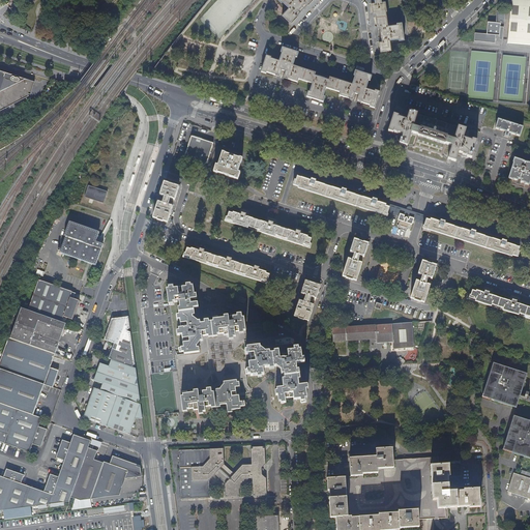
[(277,0),(282,3),(283,2),(289,7),(283,16),(290,23),(299,12),(300,12),(302,10),(304,8),(304,7),(311,0),(277,0)]
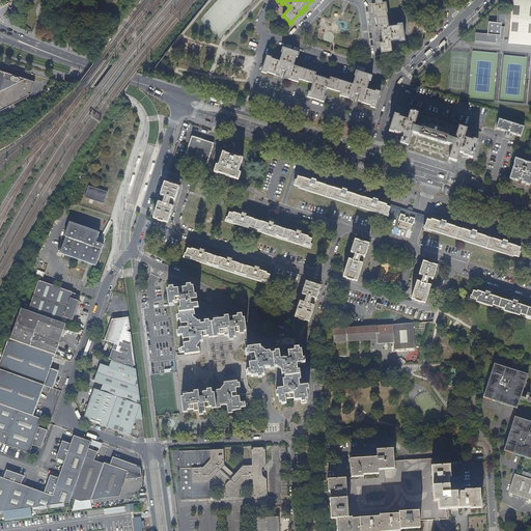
[(370,0),(371,3),(372,14),(375,12),(378,31),(378,34),(378,37),(379,37),(381,51),(392,50),(391,39),(400,38),(400,40),(406,39),(402,22),(398,23),(398,24),(389,26),(387,11),(388,11),(386,1),(387,1),(386,0),(370,0)]
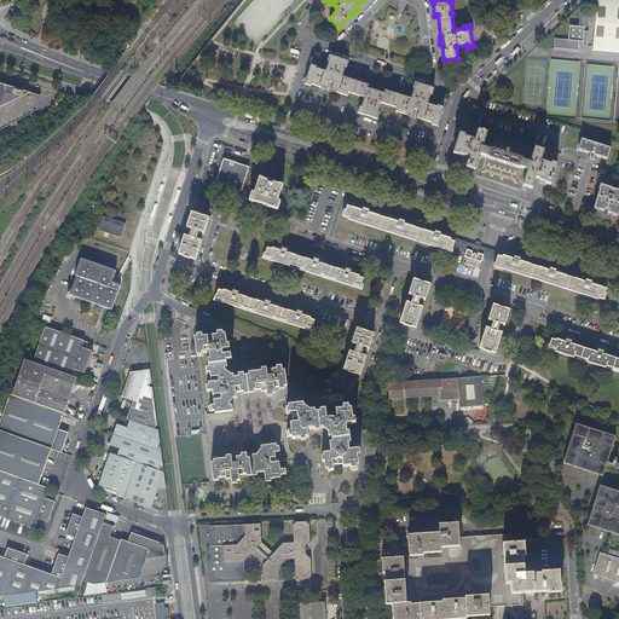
[(618,0),(596,0),(593,51),(618,52),(618,0)]
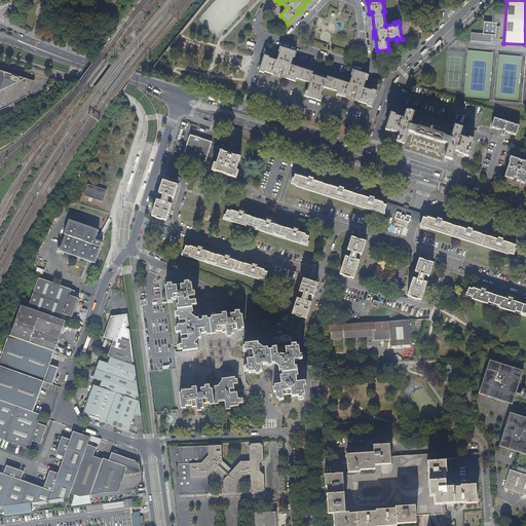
[(474,41),(493,42),(494,34),(497,34),(497,38),(501,38),(502,26),(498,26),(499,21),(502,21),(503,10),(495,10),(494,22),(486,21),(485,33),(474,32),(474,41)]
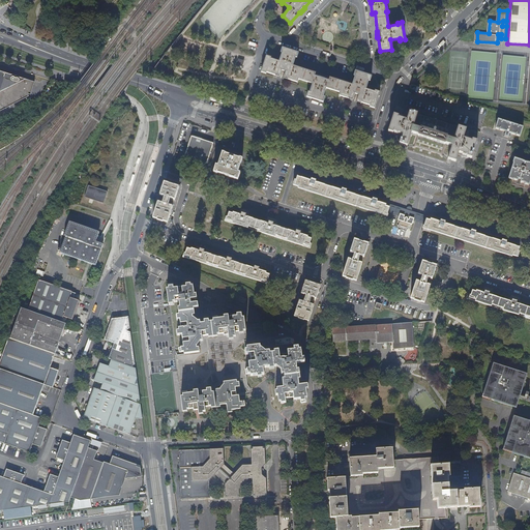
[(375,109),(380,92),(375,90),(375,92),(365,89),(369,81),(370,81),(371,77),(355,71),(354,76),(355,77),(352,85),(325,77),(325,76),(322,75),(320,74),(319,75),(293,66),(295,58),(297,58),(298,53),(282,48),(281,53),(282,54),(280,62),(270,59),(271,58),(266,56),(261,72),(266,75),(266,72),(274,76),(275,75),(282,77),(288,79),(287,80),(297,83),(298,80),(313,84),(310,93),(308,92),(306,97),(323,102),(325,97),(323,97),(326,88),(341,92),(339,95),(348,98),(349,97),(355,99),(361,101),(361,102),(370,106),(370,107),(375,109)]
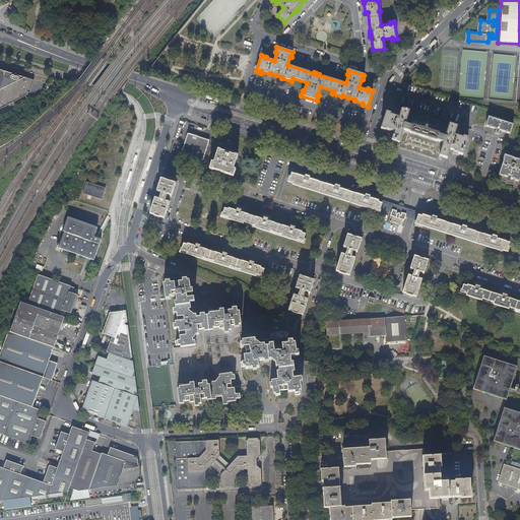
[(0,106),(28,93),(27,92),(27,91),(29,91),(34,79),(20,75),(19,77),(18,77),(18,76),(16,75),(15,76),(14,76),(13,74),(10,74),(11,72),(0,68),(0,106)]
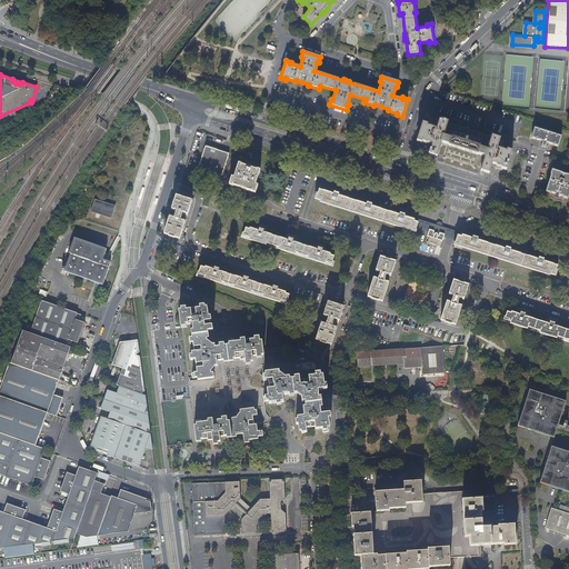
[(481,170),(485,171),(490,173),(492,166),(493,163),(501,167),(501,168),(507,170),(512,151),(507,150),(506,151),(497,149),(500,139),(440,120),(437,129),(428,127),(428,126),(427,125),(426,129),(421,142),(422,142),(421,143),(422,143),(423,140),(432,143),(431,147),(429,153),(432,155),(437,156),(436,160),(458,168),(480,175),(481,170)]
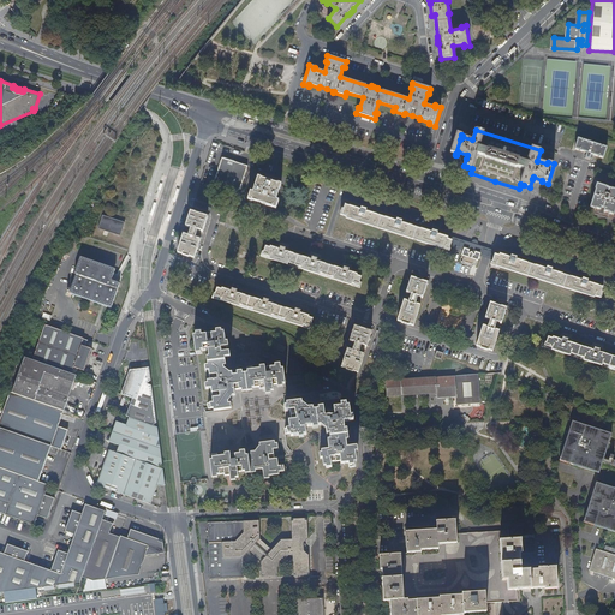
[(460,139),(461,135),(458,133),(452,153),(455,154),(460,139)]
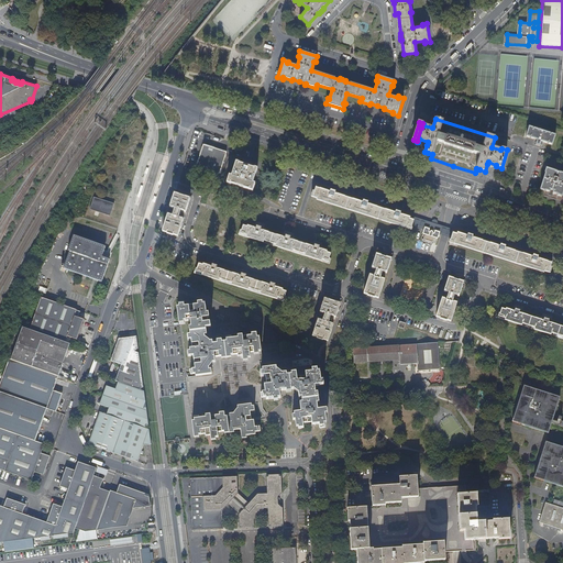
[(555,134),(529,127),(528,128),(529,128),(526,135),(536,139),(536,141),(537,142),(537,144),(538,145),(539,145),(540,143),(542,143),(543,141),(552,144),(554,135),(555,136),(555,134)]
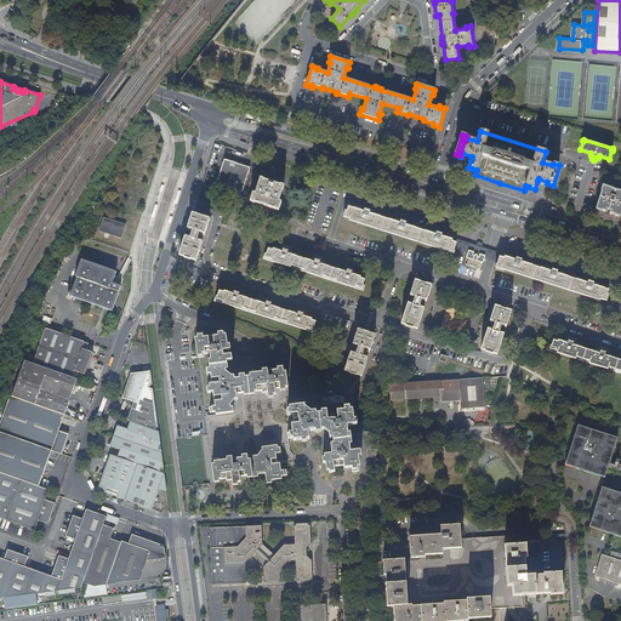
[(249,165),(224,158),(217,184),(238,193),(243,189),(249,165)]
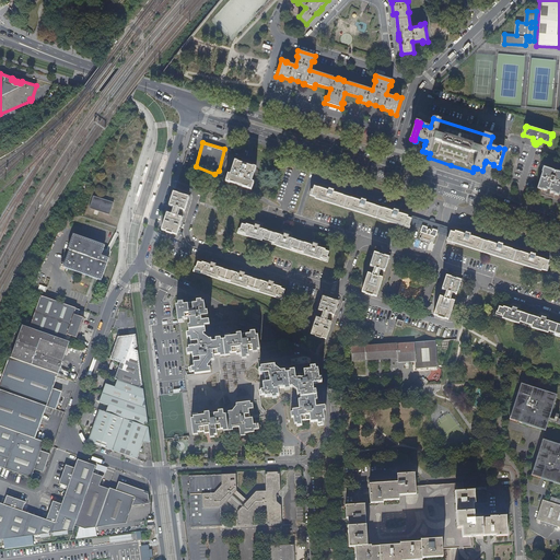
[(252,183),(256,167),(252,166),(252,167),(248,166),(248,164),(247,163),(245,162),(244,165),(240,163),(240,162),(236,161),(231,176),(230,175),(226,183),(231,185),(232,184),(247,188),(247,189),(251,190),(254,184),(252,183)]
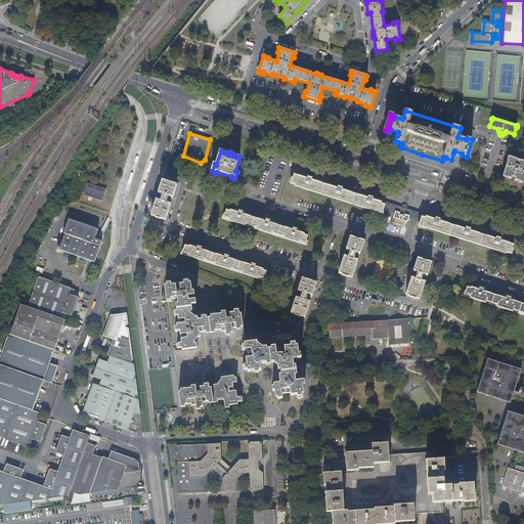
[(518,159),(509,157),(507,161),(508,161),(503,176),(507,177),(513,178),(519,180),(518,181),(522,183),(523,178),(523,161),(521,160),(520,161),(517,160),(518,159)]
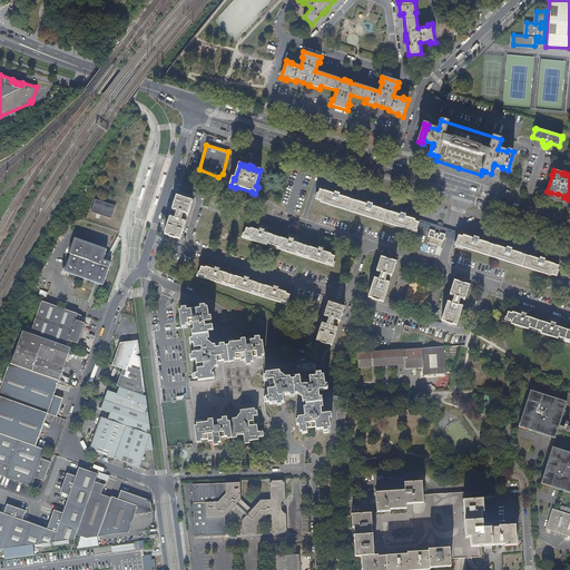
[(415,233),(418,228),(419,224),(414,222),(415,220),(408,218),(409,214),(412,215),(413,210),(408,209),(406,212),(402,209),(403,207),(396,206),(395,209),(399,210),(396,215),(374,207),(376,204),(380,205),(381,200),(374,198),(373,200),(370,199),(370,197),(363,195),(362,199),(365,200),(364,204),(342,197),(343,193),(346,194),(347,189),(342,188),(341,190),(336,188),(337,186),(331,185),(330,188),(333,189),(331,194),(320,189),(318,195),(317,195),(315,199),(321,202),(321,203),(415,233)]
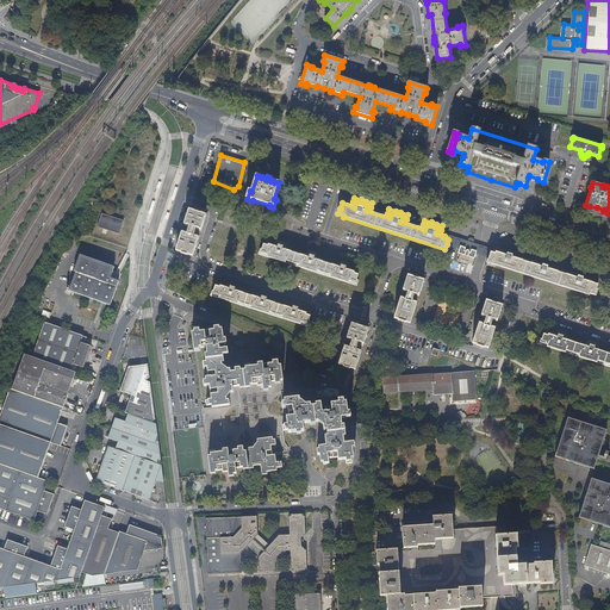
[(201,230),(206,216),(198,213),(190,210),(185,225),(190,226),(187,234),(181,232),(175,251),(192,256),(199,238),(193,236),(197,229),(201,230)]
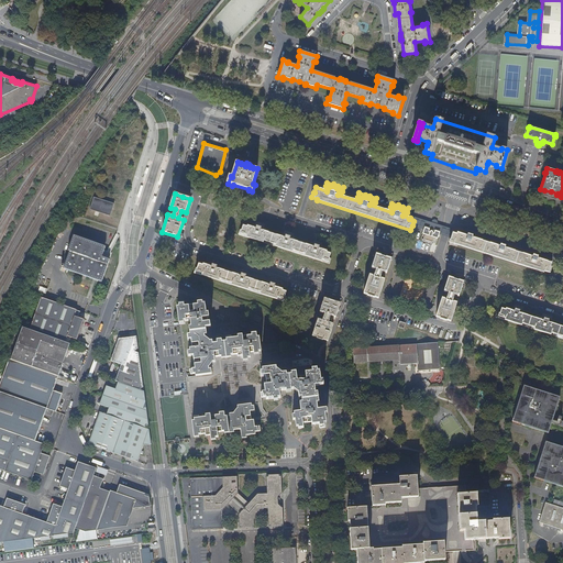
[(91,209),(111,216),(116,203),(95,197),(91,209)]
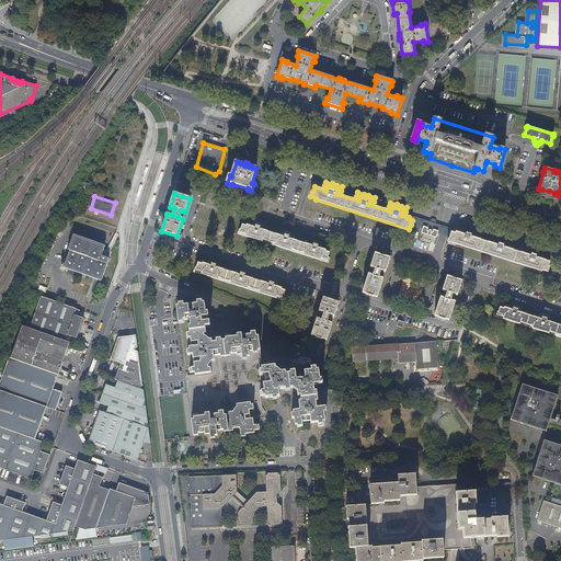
[(444,233),(450,236),(451,232),(453,228),(446,226),(443,225),(436,224),(435,226),(430,224),(430,221),(424,219),(421,218),(413,216),(412,220),(411,225),(419,226),(423,228),(423,227),(428,228),(428,227),(434,229),(433,230),(438,231),(438,232),(444,233)]
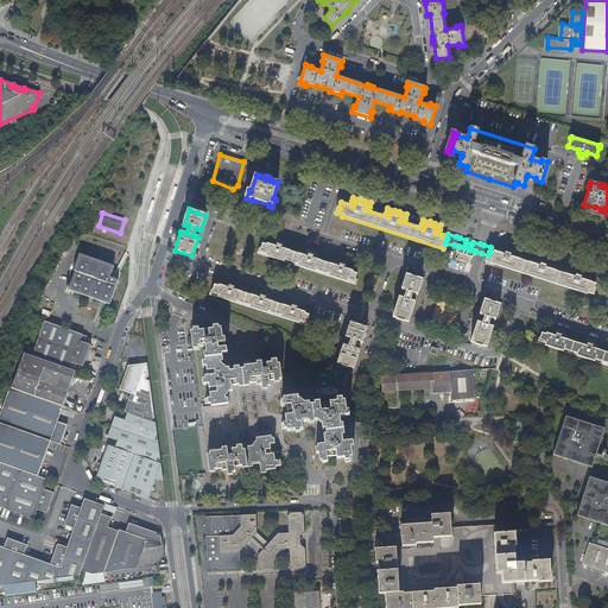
[(283,246),(285,246),(286,242),(282,241),(277,239),(274,244),(278,244),(277,247),(273,246),(267,244),(267,246),(263,244),(261,249),(259,248),(258,254),(355,285),(358,280),(355,279),(358,274),(353,273),(353,272),(347,270),(343,268),(344,266),(347,267),(349,263),(343,261),(339,259),(337,264),(340,264),(339,267),(336,266),(316,260),(312,259),(314,255),(316,257),(317,252),(312,251),(308,248),(305,253),(309,254),(308,257),(305,257),(284,249),(282,248),(283,246)]
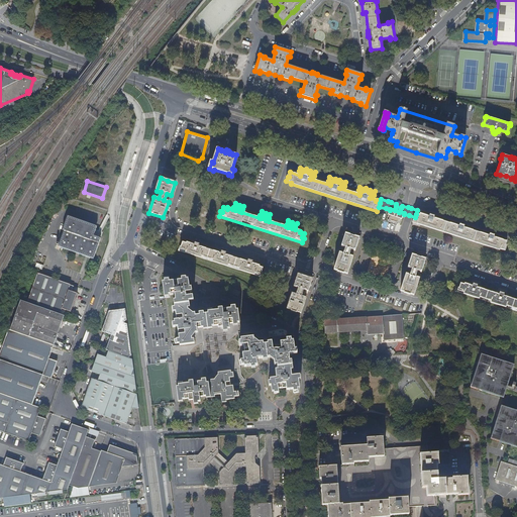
[(416,214),(415,217),(413,222),(500,250),(500,248),(505,250),(507,246),(505,245),(507,241),(497,238),(498,234),(500,235),(502,231),(496,230),(495,232),(491,230),(492,228),(486,227),(485,230),(488,231),(487,235),(467,228),(468,224),(471,225),(472,222),(466,220),(466,222),(461,221),(461,219),(455,217),(454,221),(457,221),(456,225),(436,219),(437,215),(440,216),(441,212),(435,211),(435,213),(431,211),(431,209),(426,207),(425,211),(427,212),(426,216),(420,214),(419,215),(416,214)]
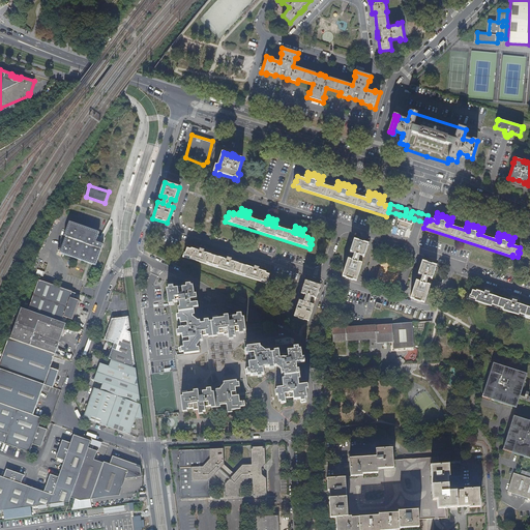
[(412,225),(414,219),(414,218),(409,217),(410,216),(405,214),(405,215),(400,214),(400,215),(398,219),(401,221),(400,225),(407,228),(409,224),(412,225)]
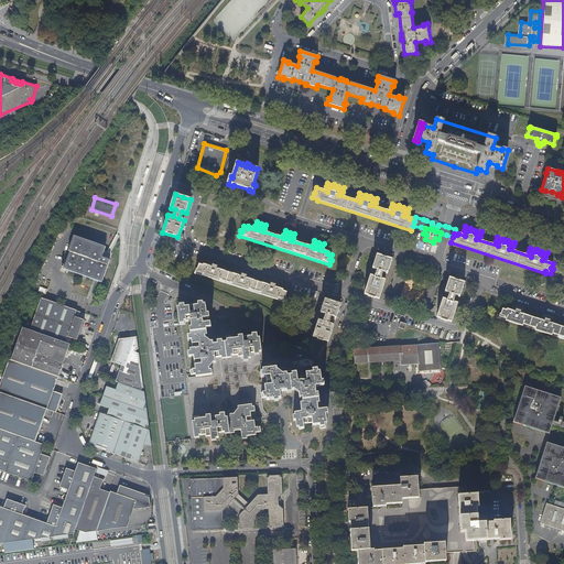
[(75,236),(73,242),(101,252),(100,256),(102,257),(107,247),(75,236)]
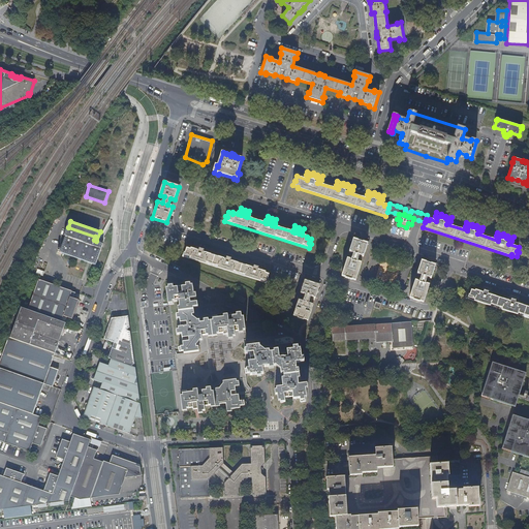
[(68,227),(58,251),(95,265),(102,243),(96,241),(94,240),(95,237),(68,227)]
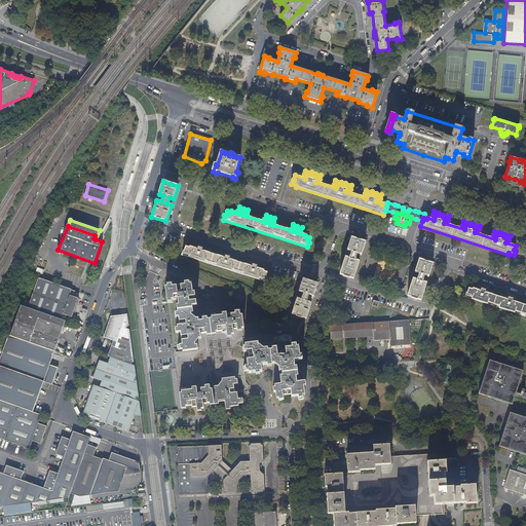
[(361,255),(365,242),(359,240),(351,238),(347,251),(351,252),(349,258),(345,257),(340,274),(353,278),(359,262),(354,260),(357,254),(361,255)]
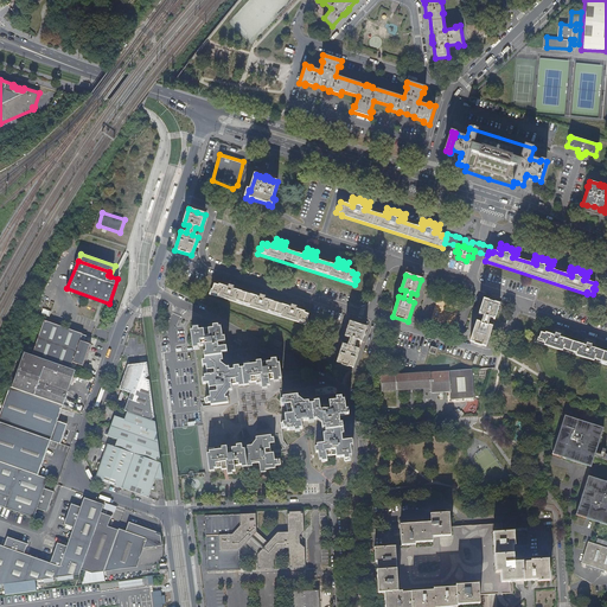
[(228,288),(225,287),(219,285),(218,286),(215,285),(212,291),(211,289),(210,294),(307,326),(308,320),(307,320),(308,314),(305,313),(305,312),(298,310),(295,310),(296,306),(299,307),(300,302),(294,301),(289,300),(288,304),(291,305),(291,307),(287,307),(267,300),(264,299),(266,296),(268,296),(269,293),(264,292),(259,289),(257,294),(260,294),(260,298),(256,296),(236,291),(232,289),(234,286),(237,287),(238,283),(232,281),(228,280),(227,283),(229,285),(228,288)]
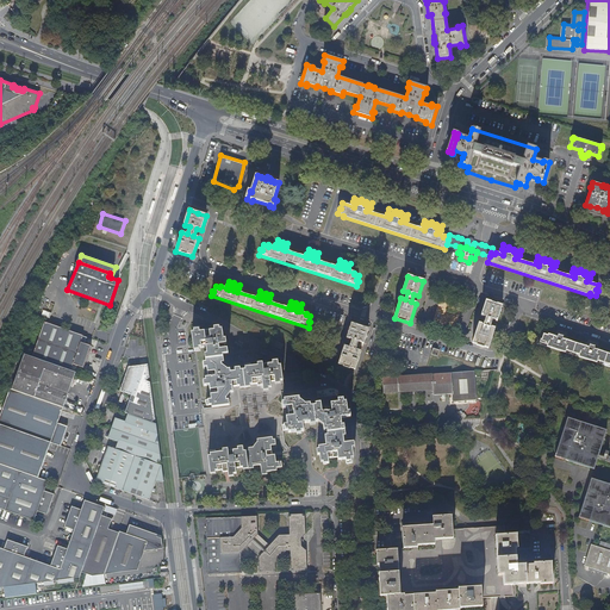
[(497,321),(502,306),(495,304),(486,302),(481,316),(486,317),(484,325),(479,323),(473,343),(489,348),(495,329),(491,327),(493,319),(497,321)]
